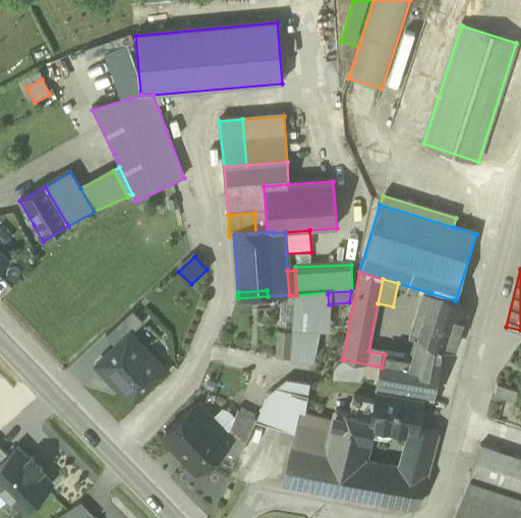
[(296,295),(289,295),(289,300),(293,300),(293,305),(291,330),(292,330),(290,361),(313,364),(328,294),(328,292),(296,295)]
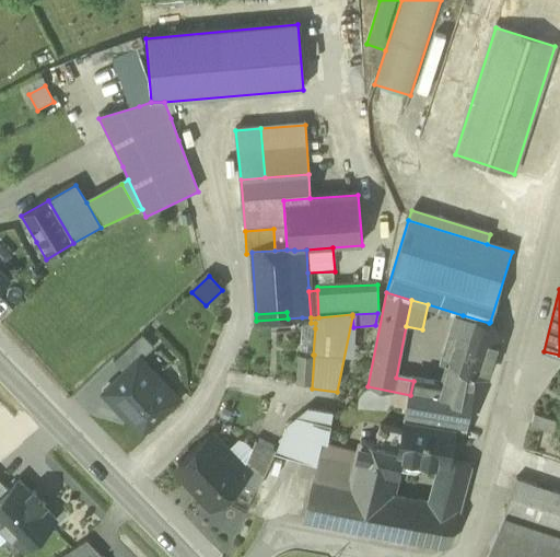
[(463,315),(447,366),(474,374),(486,379),(500,335),(490,322),(489,323),(463,315)]
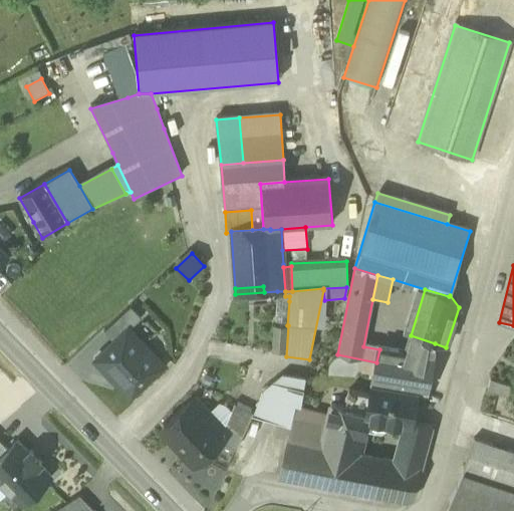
[(277,291),(277,301),(289,301),(289,296),(285,296),(285,291),(277,291)]
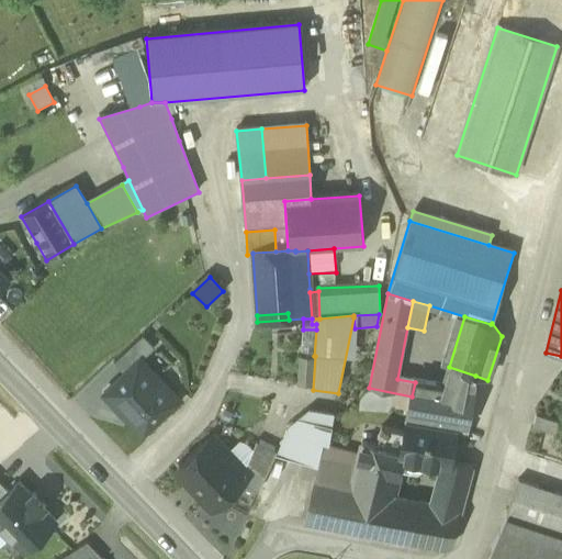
[(314,356),(316,330),(303,330),(301,356),(314,356)]
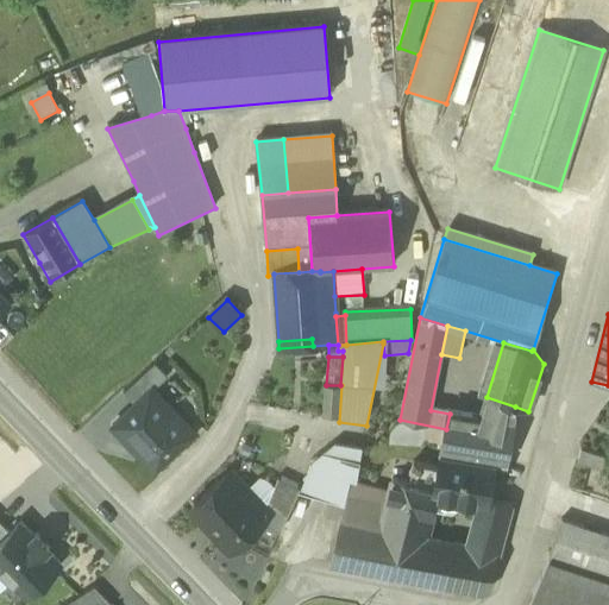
[(124,395),(135,407),(152,391),(154,392),(167,378),(155,365),(124,395)]
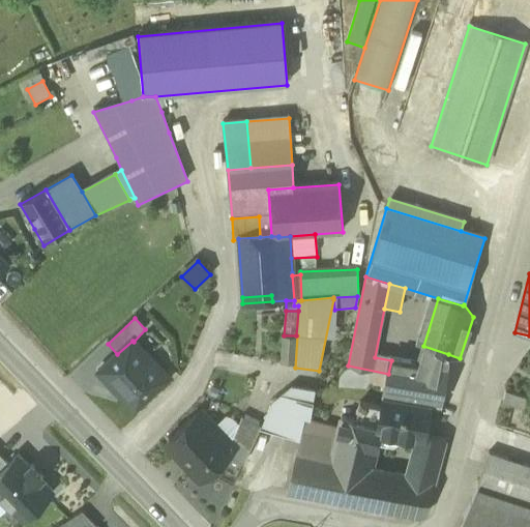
[(145,329),(134,342),(144,352),(155,341),(145,329)]
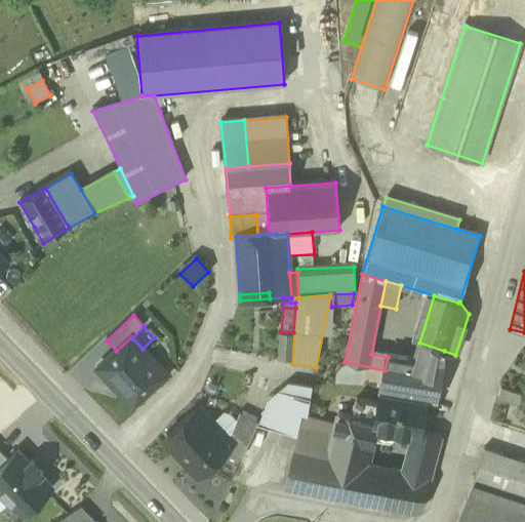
[(279,361),(291,363),(293,337),(281,336),(279,361)]
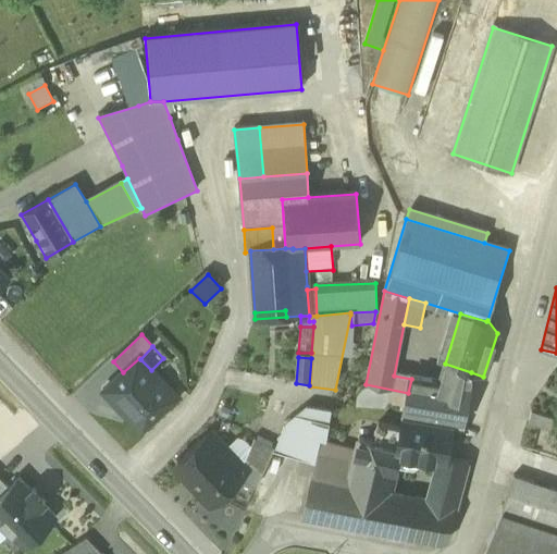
[(177,397),(151,370),(140,359),(139,358),(123,372),(103,392),(141,432),(177,397)]
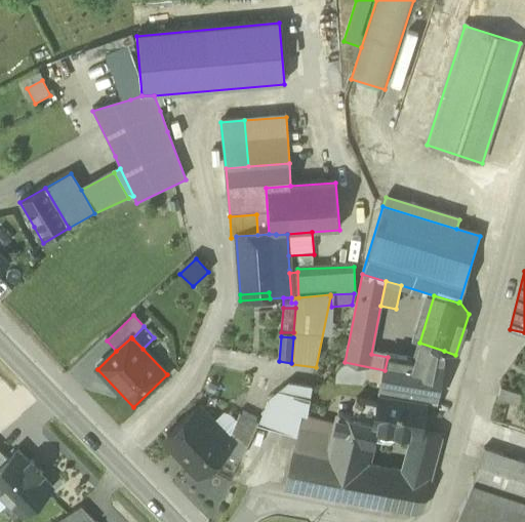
[(442,366),(444,351),(419,343),(413,361),(442,366)]
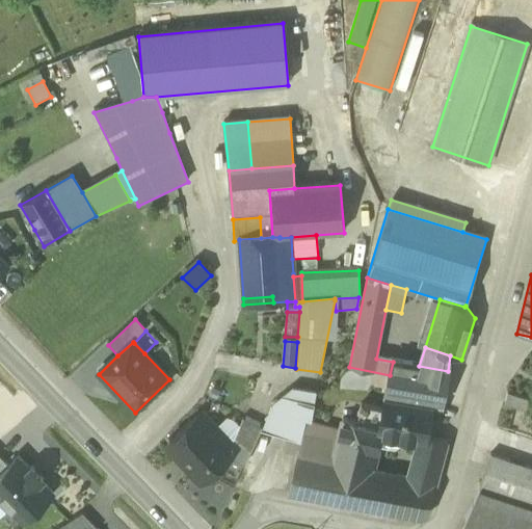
[(441,407),(448,371),(419,366),(393,362),(390,375),(386,397),(431,406),(441,407)]
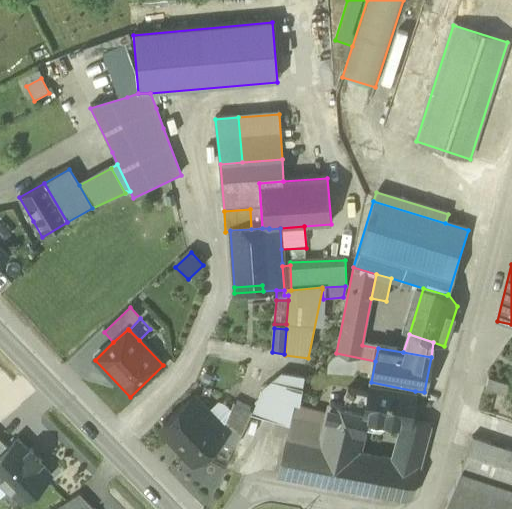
[(253,413),(252,413),(251,416),(288,427),(293,406),(299,408),(304,379),(281,375),(263,390),(253,413)]
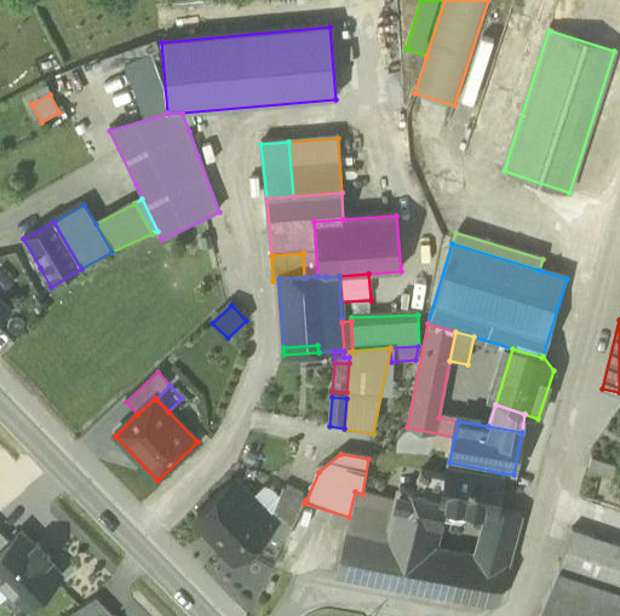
[(587,475),(609,481),(614,467),(592,460),(587,475)]
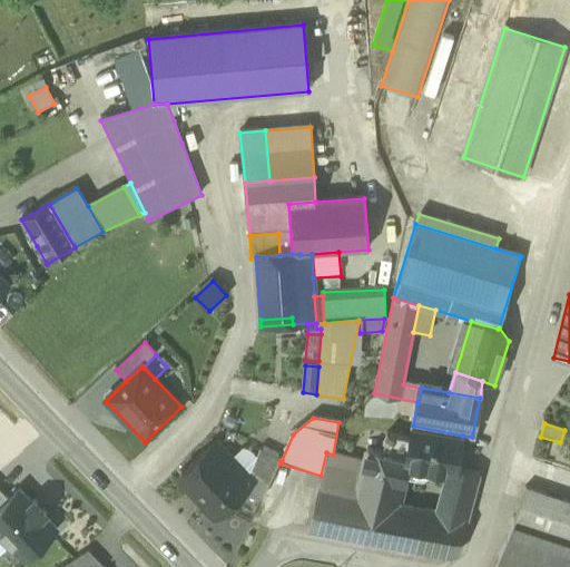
[(462,436),(413,426),(410,441),(406,461),(409,462),(442,468),(442,469),(448,470),(455,471),(462,436)]
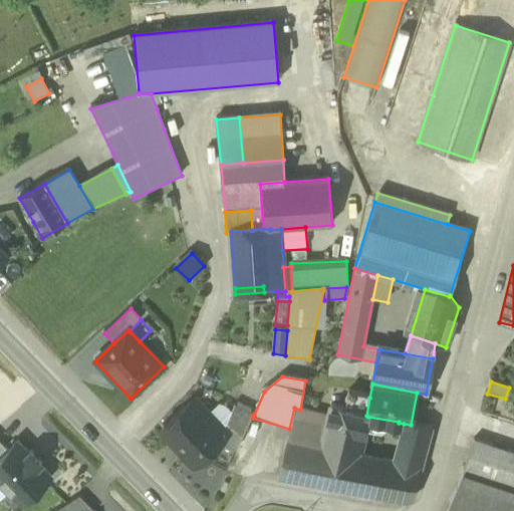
[(331,407),(329,417),(324,442),(326,451),(342,454),(358,457),(368,417),(366,416),(369,398),(348,393),(345,410),(331,407)]
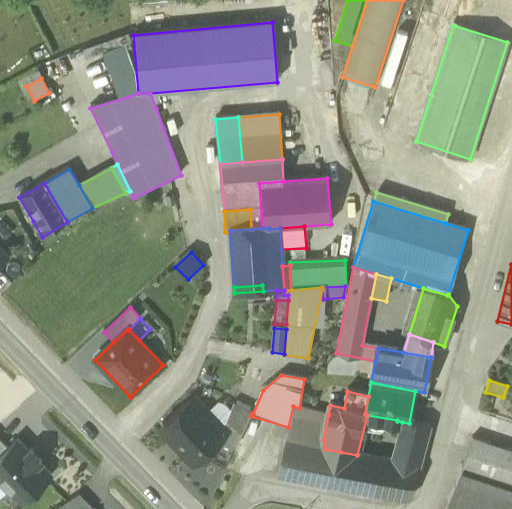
[(224,436),(218,431),(207,419),(208,412),(197,401),(191,402),(190,401),(162,428),(183,450),(180,453),(192,466),(217,442),(224,436)]
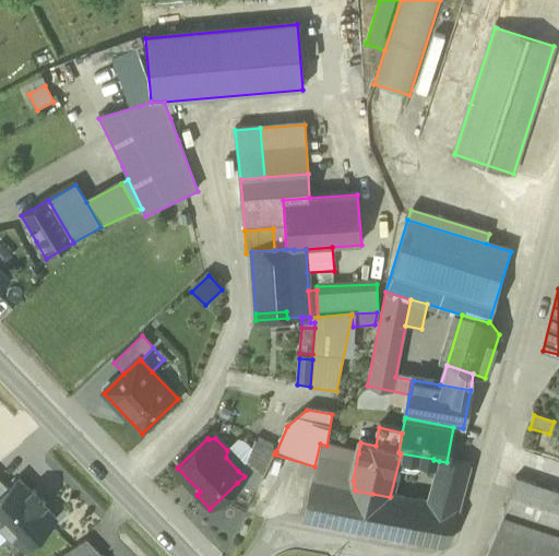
[(238,439),(227,450),(226,458),(238,471),(245,465),(251,449),(247,444),(244,441),(238,439)]
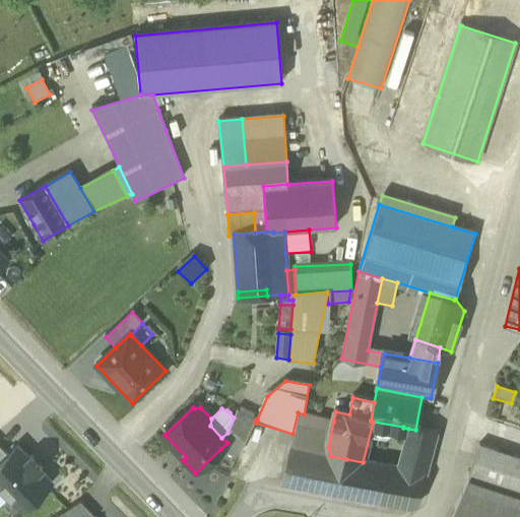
[(220,449),(239,456),(254,422),(256,418),(237,409),(234,417),(228,433),(221,438),(228,443),(220,449)]
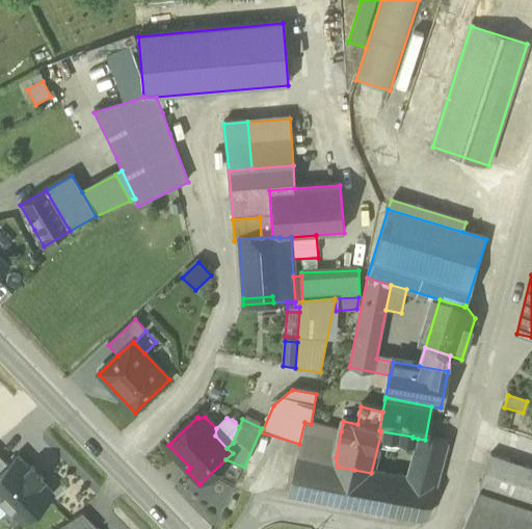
[(341,431),(311,424),(304,422),(299,444),(296,457),(338,467),(336,457),(341,431)]
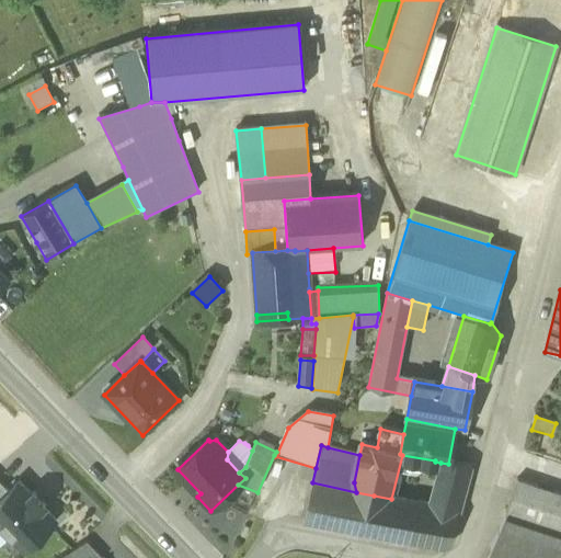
[(471,468),(448,464),(441,463),(436,480),(466,486),(471,468)]
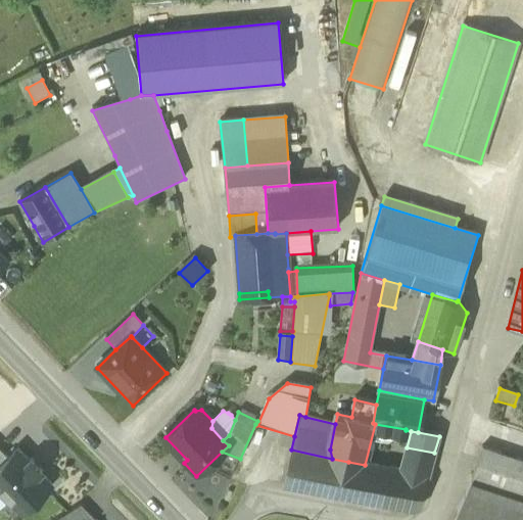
[(407,447),(400,471),(425,476),(425,477),(428,478),(434,453),(407,447)]
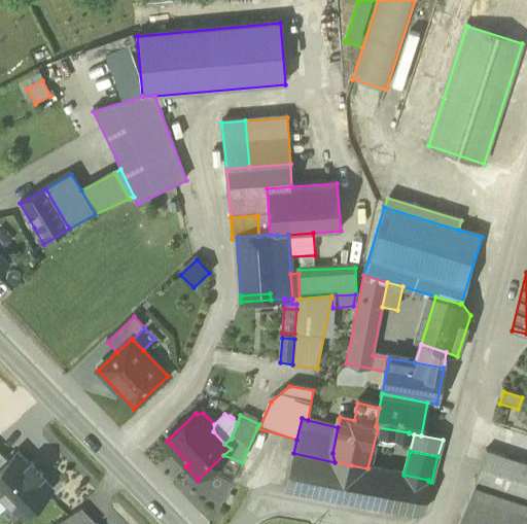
[(475,485),(476,486),(457,523),(526,523),(526,465),(486,452),(475,485)]
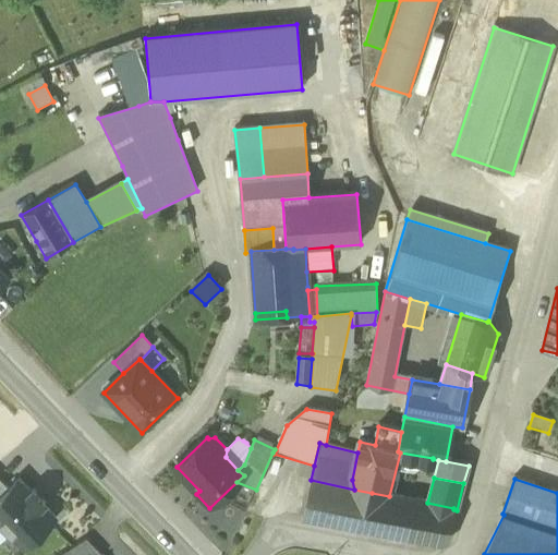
[(0,498),(9,491),(0,480),(0,498)]
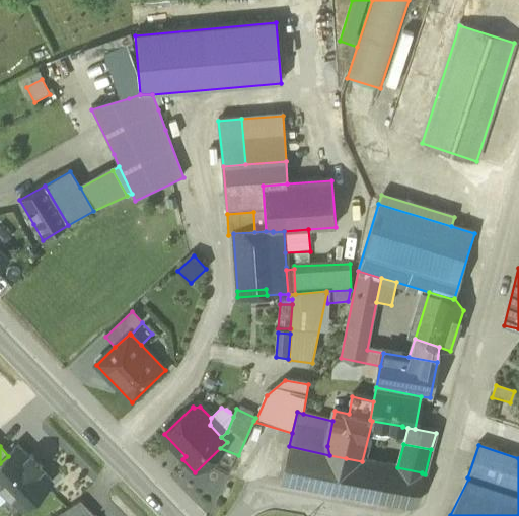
[(281,483),(339,494),(346,458),(329,455),(289,446),(281,483)]
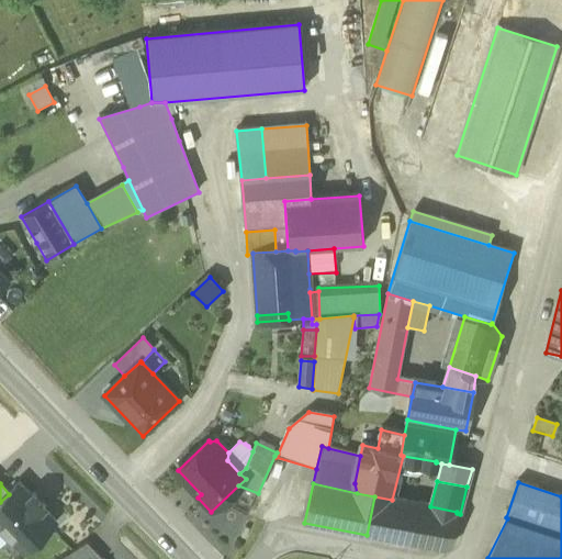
[(9,494),(0,502),(0,528),(24,554),(55,523),(43,510),(45,507),(33,495),(31,498),(19,484),(9,494)]
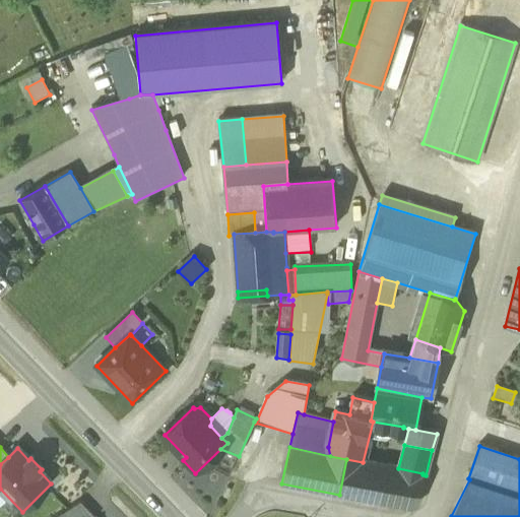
[(398,468),(363,462),(346,459),(339,495),(383,502),(415,509),(423,474),(423,473),(398,468)]
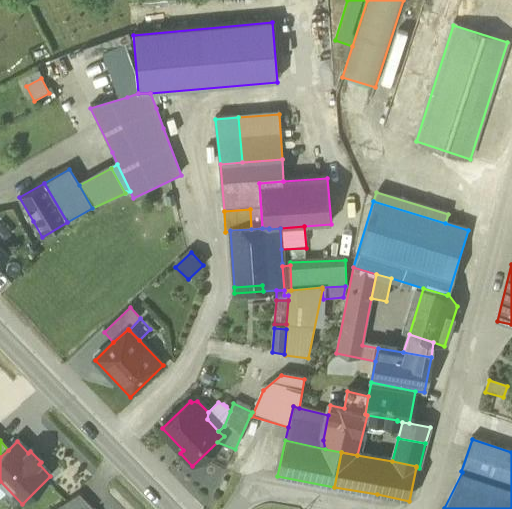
[(92,508),(79,495),(59,508),(92,508)]
